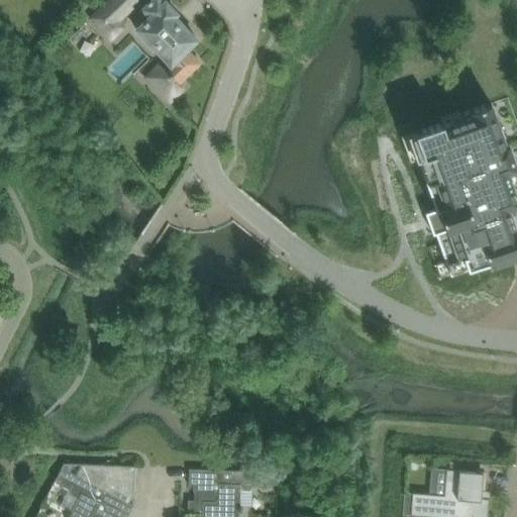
[(114,25),(139,1),(138,0),(109,0),(91,18),(101,28),(110,20),(114,25)]
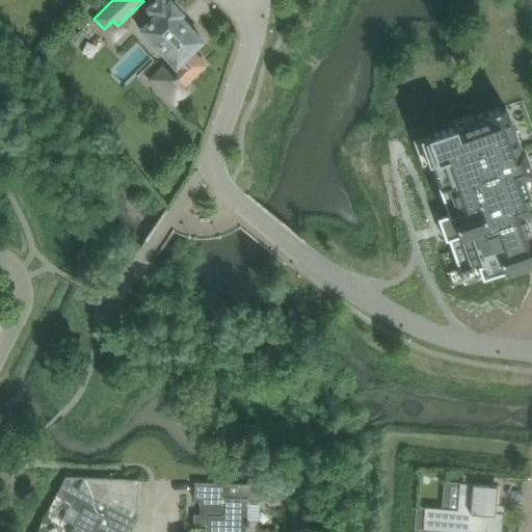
[(183,14),(170,1),(169,2),(166,0),(156,0),(151,6),(147,9),(154,17),(140,30),(176,65),(168,73),(176,80),(163,92),(176,105),(189,91),(184,86),(207,64),(193,51),(204,41),(180,17),(183,14)]
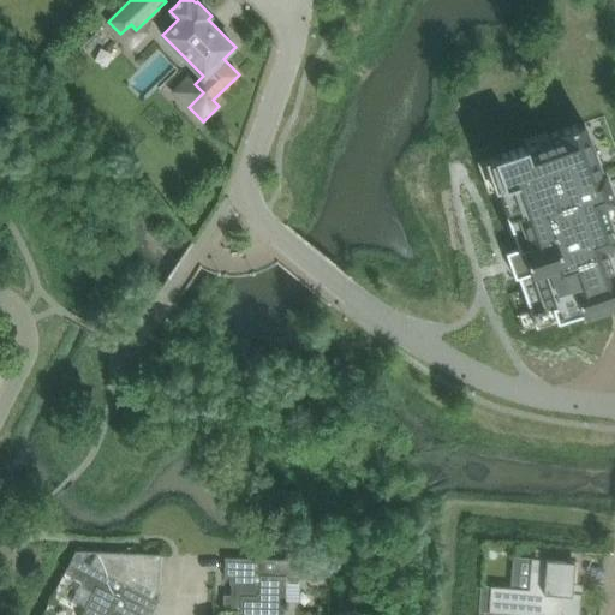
[(525,149),(482,165),(538,322),(584,306),(585,311),(614,299),(614,150),(603,119),(551,137),(553,142),(526,151),(525,149)]
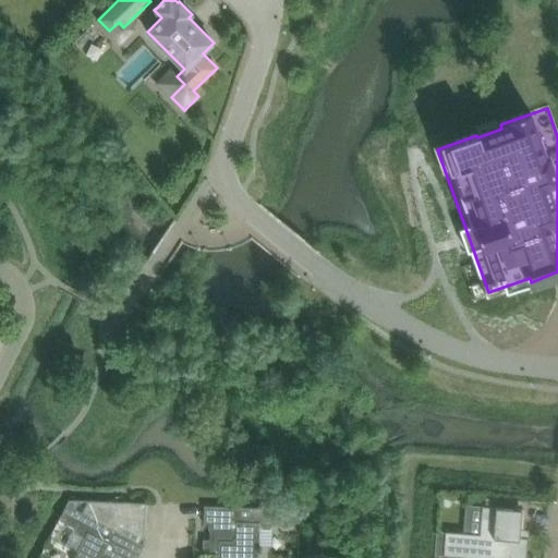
[(65,510),(60,520),(69,523),(71,519),(77,523),(75,528),(77,533),(85,537),(74,557),(137,557),(145,545),(141,543),(144,536),(147,504),(88,500),(83,512),(68,505),(65,510)]
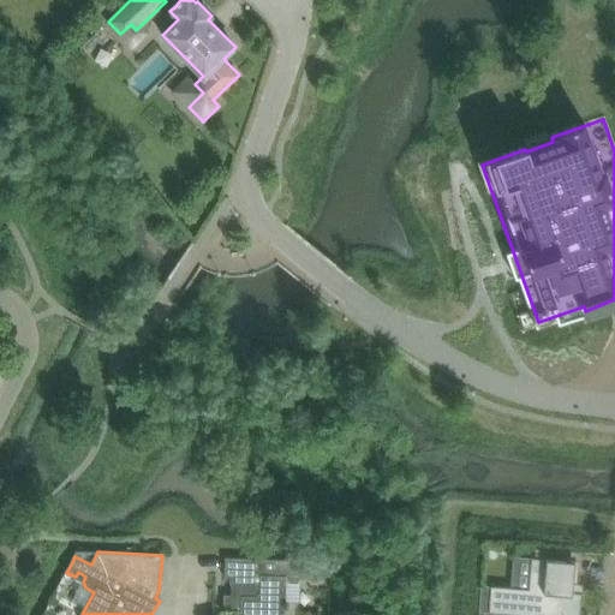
[(288,583),(298,583),(303,579),(303,578),(324,578),(324,561),(303,561),(227,557),(226,578),(232,578),(232,584),(236,589),(238,589),(238,596),(226,596),(225,605),(230,610),(242,610),(242,614),(284,614),(287,611),(287,601),(288,583)]
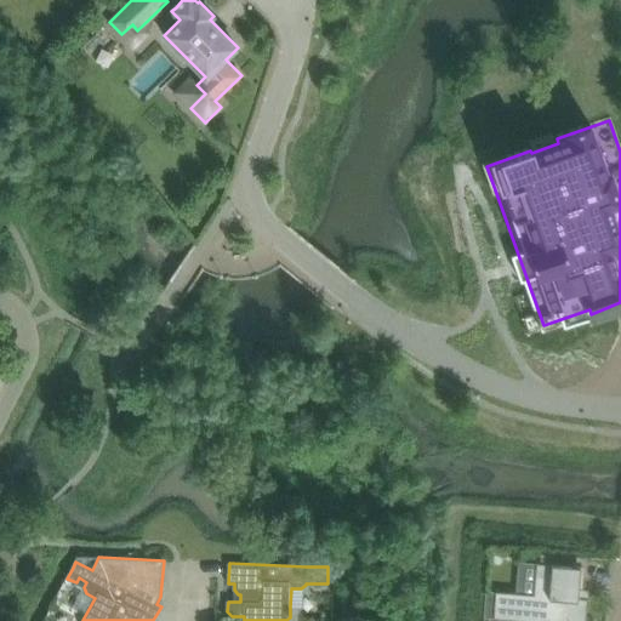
[(546,620),(586,620),(588,599),(579,598),(581,567),(537,563),(535,594),(496,592),(495,619),(530,620),(533,620),(546,620)]
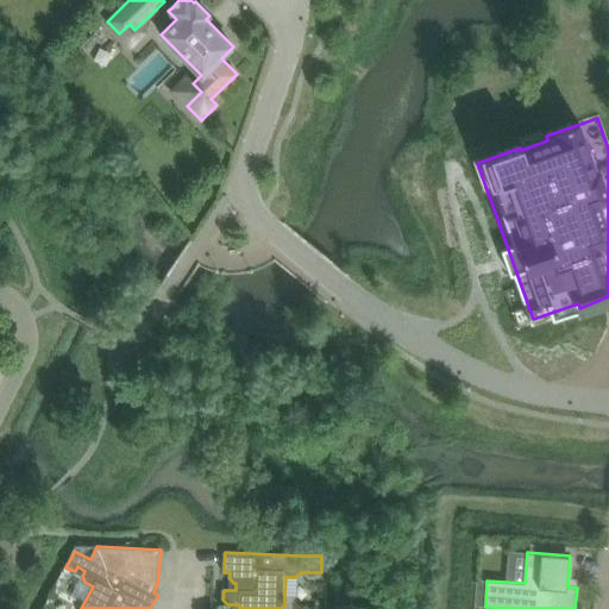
[(485,607),(487,581),(477,579),(476,606),(485,607)]
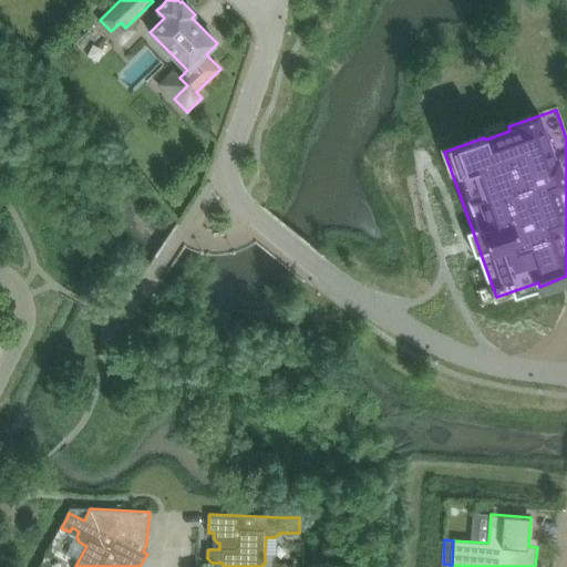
All buildings are outlined.
